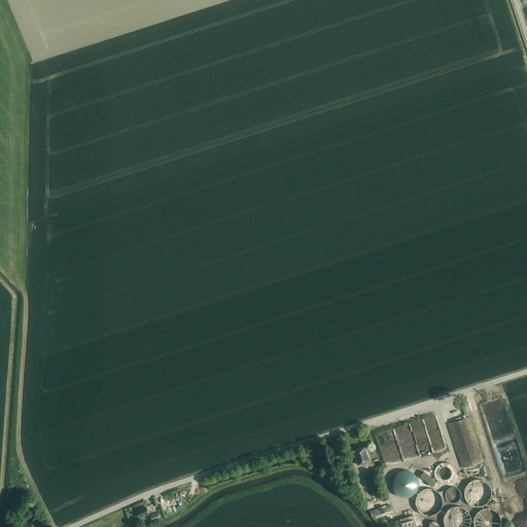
[(462,467),(484,461),(469,417),(448,424),(462,467)]
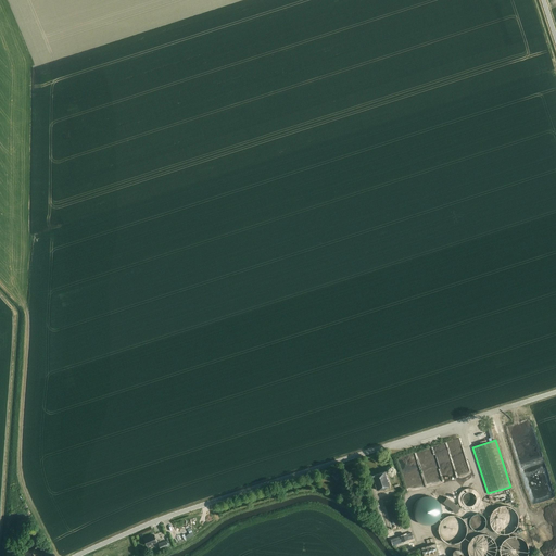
[(377,490),(390,485),(387,471),(374,476),(377,490)]
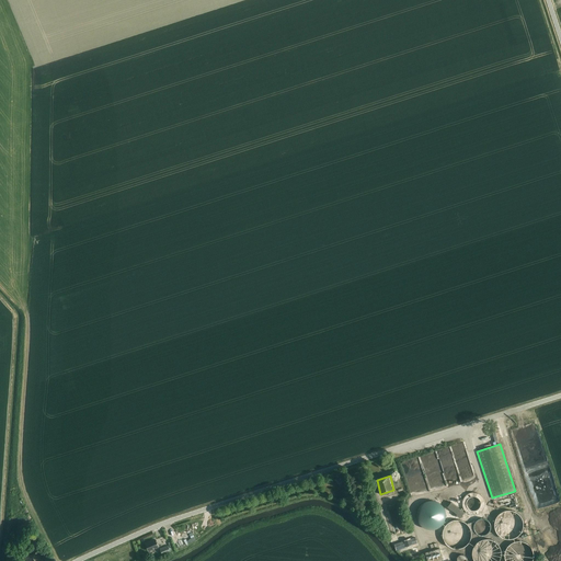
[(473,515),(474,515),(476,515),(477,515),(477,514),(478,514),(479,514),(480,513),(481,513),(481,512),(482,511),(483,510),(483,508),(484,507),(484,506),(484,505),(484,504),(484,503),(484,502),(484,501),(484,500),(483,499),(483,497),(482,497),(482,496),(481,495),(480,494),(479,494),(478,493),(477,493),(476,492),(474,492),(473,492),(472,492),(471,492),(470,493),(469,493),(468,493),(468,494),(467,494),(466,495),(465,495),(465,496),(464,497),(462,499),(462,500),(462,501),(462,502),(461,503),(461,504),(461,505),(462,505),(462,506),(462,507),(462,508),(464,510),(464,511),(465,511),(465,512),(466,513),(467,513),(468,514),(469,514),(470,515),(471,515),(472,515),(473,515)]
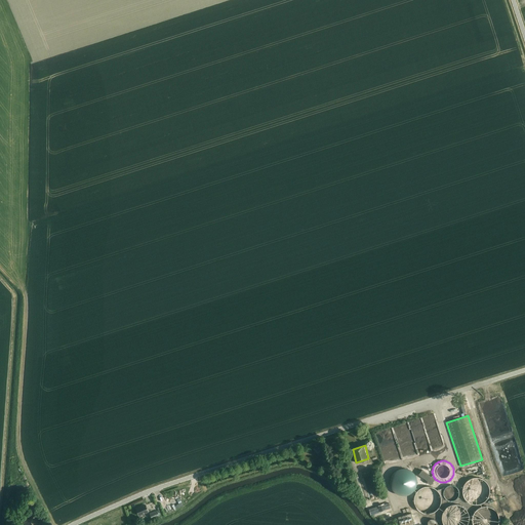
[(481,461),(469,465),(470,468),(467,469),(468,475),(483,471),(481,461)]
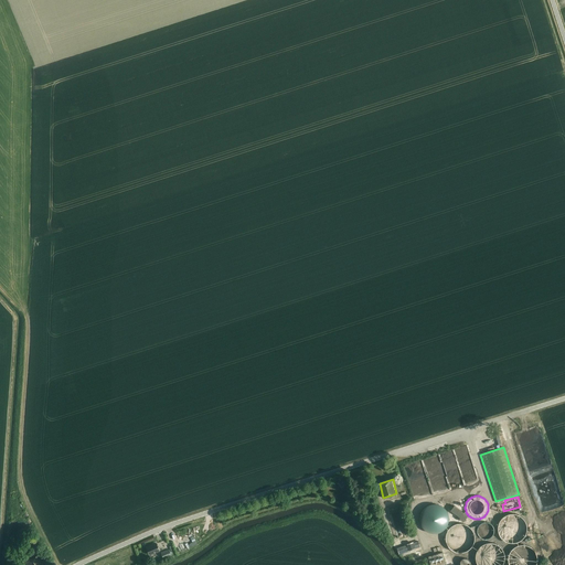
[(419,519),(419,520),(420,521),(420,522),(420,524),(422,525),(422,526),(423,528),(423,529),(424,529),(425,530),(426,531),(428,532),(428,533),(429,533),(430,533),(432,533),(434,534),(436,534),(437,534),(438,533),(440,533),(441,532),(444,531),(445,531),(445,530),(446,529),(447,528),(448,526),(448,525),(449,524),(449,523),(449,522),(449,520),(449,519),(449,518),(449,516),(449,515),(449,514),(448,512),(448,511),(447,510),(446,510),(446,509),(445,508),(444,507),(443,507),(443,505),(441,505),(440,504),(439,504),(438,504),(437,504),(436,504),(435,504),(434,504),(433,504),(432,504),(430,504),(429,505),(428,505),(427,505),(427,507),(426,507),(425,508),(424,509),(423,511),(422,511),(420,513),(420,514),(420,515),(419,518),(419,519)]
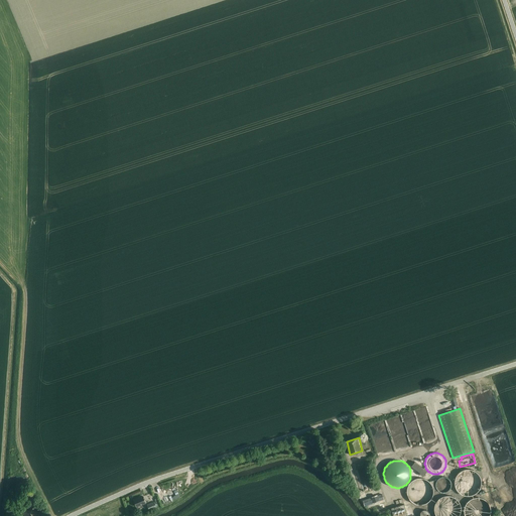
[(422,477),(427,471),(414,462),(411,466),(420,473),(419,474),(422,477)]
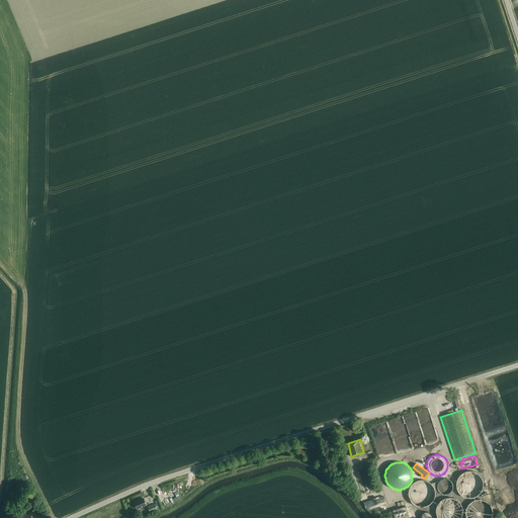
[(456,485),(456,486),(456,487),(456,488),(457,488),(457,489),(457,490),(458,491),(458,492),(459,493),(459,494),(460,494),(461,495),(461,496),(462,496),(463,497),(464,497),(465,498),(466,498),(468,498),(469,498),(470,498),(471,498),(472,498),(473,498),(475,498),(476,497),(477,497),(478,496),(479,496),(480,495),(481,494),(481,493),(482,493),(482,492),(483,491),(484,490),(484,489),(484,487),(484,486),(484,485),(484,484),(484,483),(484,482),(484,481),(484,480),(483,480),(483,479),(483,478),(482,478),(482,477),(481,476),(480,475),(479,473),(478,473),(477,472),(476,471),(475,471),(473,471),(472,471),(471,470),(470,470),(469,470),(468,471),(467,471),(466,471),(465,471),(464,472),(463,472),(462,473),(461,475),(460,475),(460,476),(459,476),(459,477),(458,478),(457,479),(457,480),(457,481),(456,482),(456,483),(456,484),(456,485)]
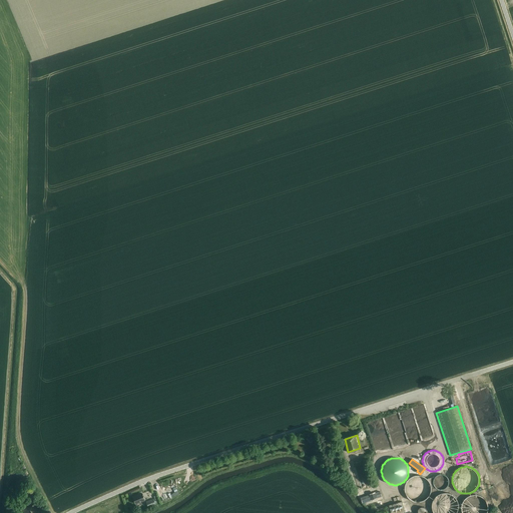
[(441,490),(442,490),(443,489),(444,489),(445,489),(445,488),(446,488),(446,487),(447,487),(447,486),(448,485),(448,484),(448,483),(448,482),(448,481),(448,480),(448,479),(448,478),(447,478),(447,477),(446,476),(445,475),(444,475),(443,474),(442,474),(441,474),(440,474),(439,474),(438,474),(437,475),(436,475),(436,476),(435,476),(435,477),(434,477),(434,478),(433,479),(433,480),(433,481),(433,482),(433,483),(433,484),(434,485),(434,486),(435,487),(436,488),(437,489),(438,489),(439,489),(439,490),(440,490),(441,490)]
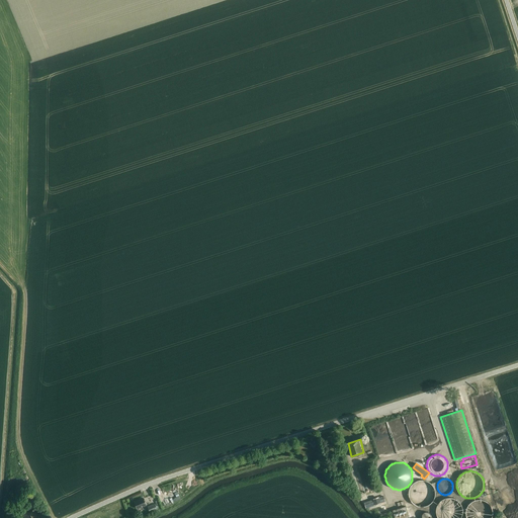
[(409,493),(409,495),(409,497),(410,499),(411,501),(413,503),(414,504),(416,506),(419,506),(421,507),(423,507),(425,507),(427,506),(429,505),(431,504),(433,503),(434,501),(435,499),(436,497),(436,494),(436,493),(436,492),(436,491),(436,490),(436,489),(435,489),(435,488),(435,487),(434,487),(434,486),(433,485),(433,484),(432,484),(430,482),(429,481),(427,481),(425,480),(423,480),(420,480),(418,481),(416,482),(414,483),(412,485),(411,486),(410,488),(409,490),(409,493)]
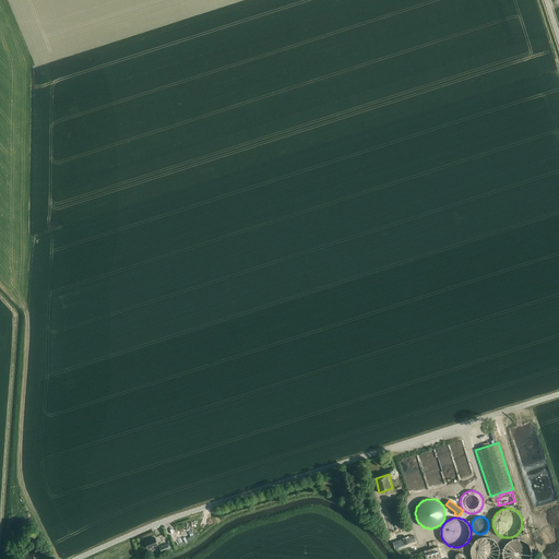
[(394,548),(416,542),(414,535),(393,542),(394,548)]
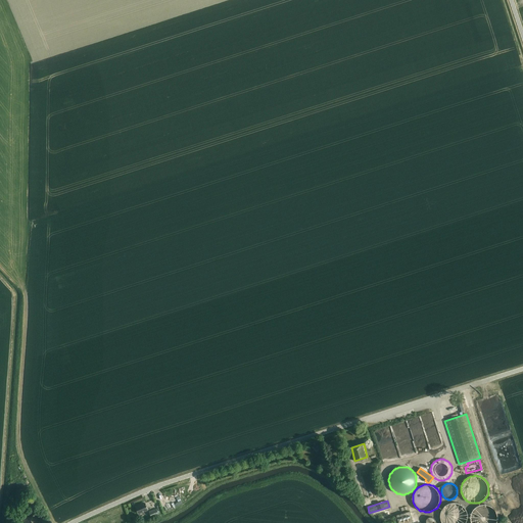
[(410,511),(408,506),(406,506),(405,502),(397,505),(398,508),(401,507),(403,513),(410,511)]
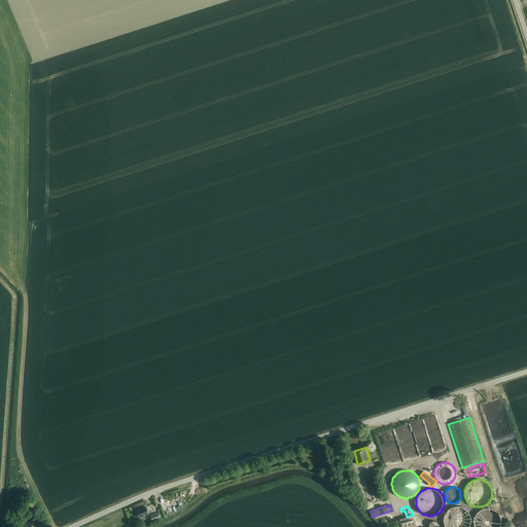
[(468,526),(469,526),(470,525),(470,524),(470,522),(470,521),(470,520),(470,519),(470,518),(470,517),(470,516),(469,514),(469,513),(468,512),(467,512),(466,511),(466,510),(465,508),(464,508),(463,507),(462,507),(460,506),(459,506),(458,506),(457,506),(456,506),(455,506),(453,506),(452,507),(451,507),(450,508),(449,508),(448,510),(447,511),(447,512),(446,512),(445,513),(445,515),(444,516),(444,517),(444,518),(444,519),(444,520),(444,521),(444,523),(444,524),(444,525),(445,526),(468,526)]
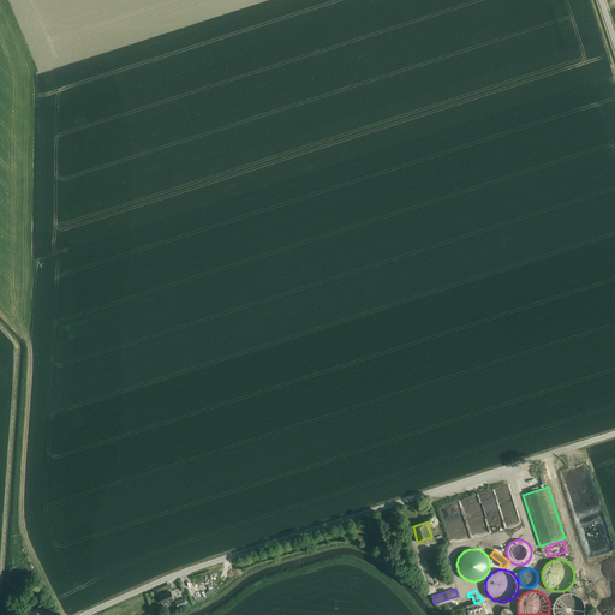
[(171,592),(160,596),(163,604),(173,599),(171,592)]
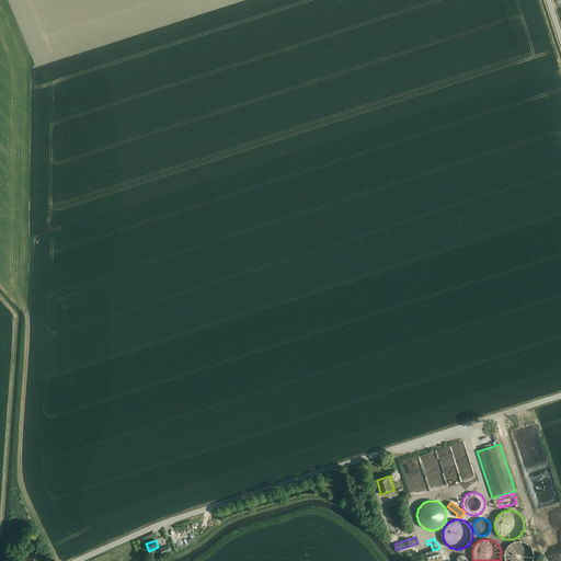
[(531,560),(533,560),(533,559),(534,558),(534,557),(534,556),(534,554),(534,553),(533,551),(533,550),(533,549),(531,548),(530,547),(530,546),(529,545),(528,545),(527,544),(526,542),(525,542),(524,541),(523,541),(522,541),(521,541),(518,541),(517,541),(516,541),(515,541),(514,541),(513,542),(512,542),(511,544),(510,545),(508,545),(507,546),(506,547),(506,548),(505,549),(505,550),(504,551),(504,553),(504,554),(504,556),(504,557),(504,558),(504,559),(505,560),(531,560)]
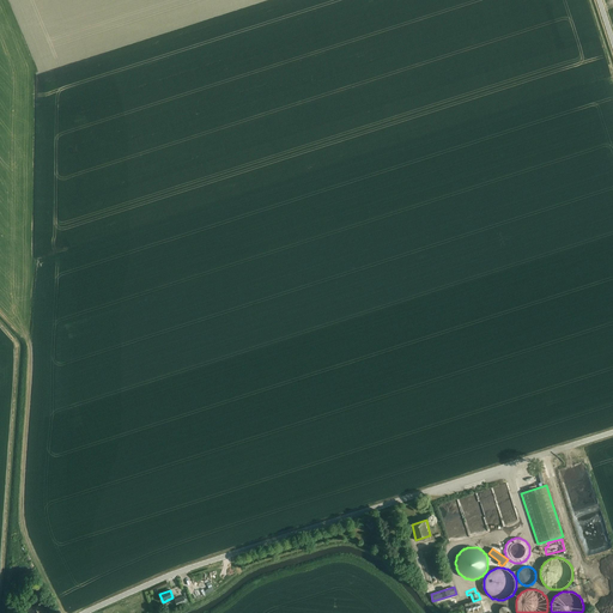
[(184,595),(175,599),(177,606),(187,602),(184,595)]
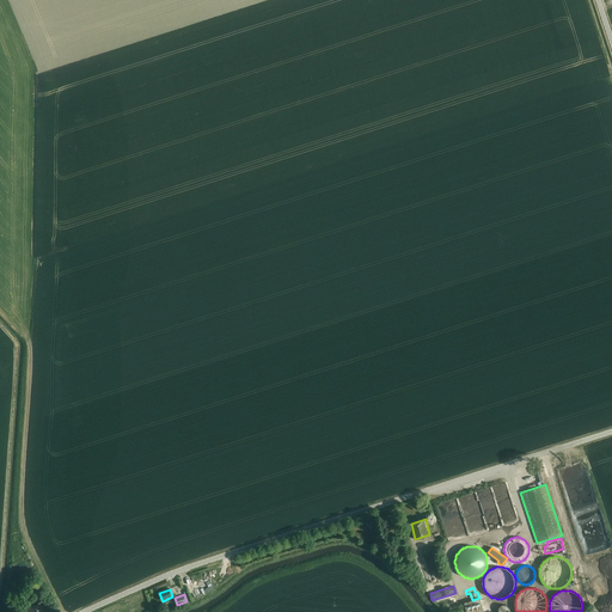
[(479,600),(479,598),(464,603),(465,611),(479,611),(483,611),(482,610),(489,607),(487,599),(479,600)]
